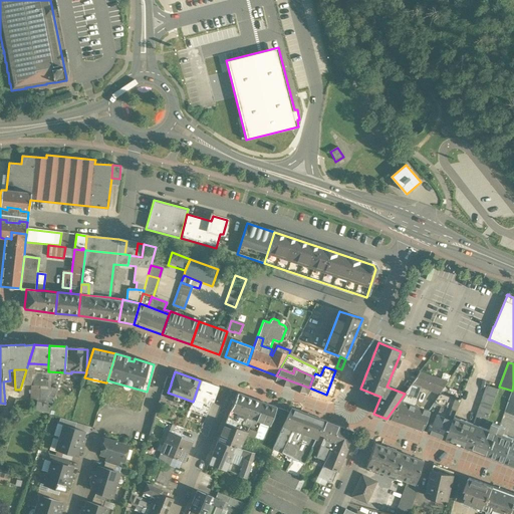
[(448,382),(420,372),(412,384),(420,388),(440,395),(440,394),(448,382)]
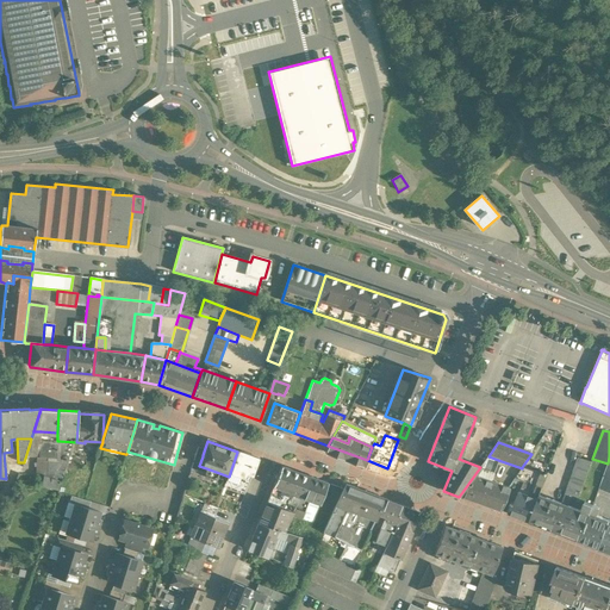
[(259,459),(237,452),(230,473),(242,478),(243,478),(244,477),(246,474),(251,475),(251,477),(259,459)]
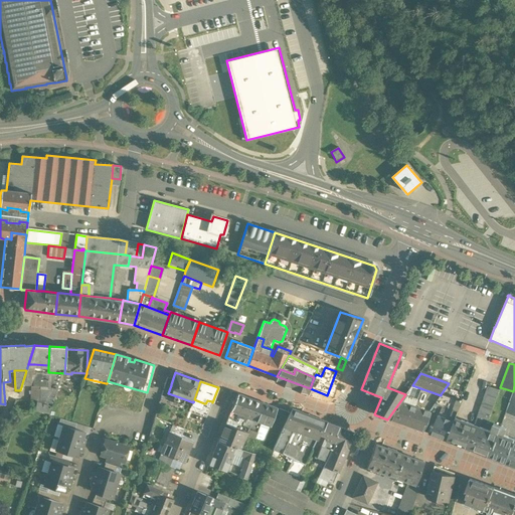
[(405,394),(400,401),(413,406),(420,388),(412,385),(405,394)]
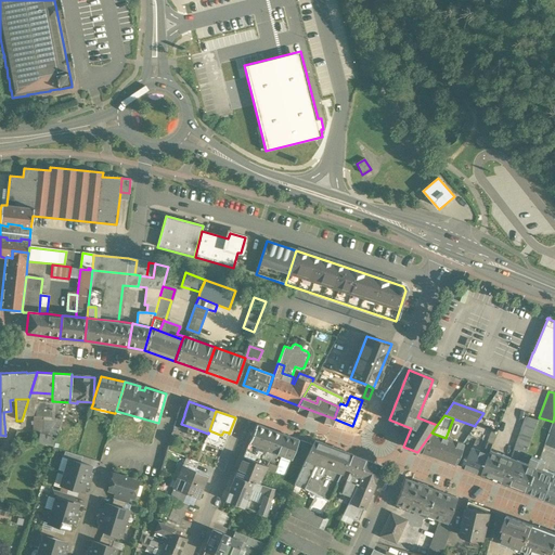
[(526,417),(511,460),(516,461),(516,462),(520,451),(526,453),(538,421),(526,417)]
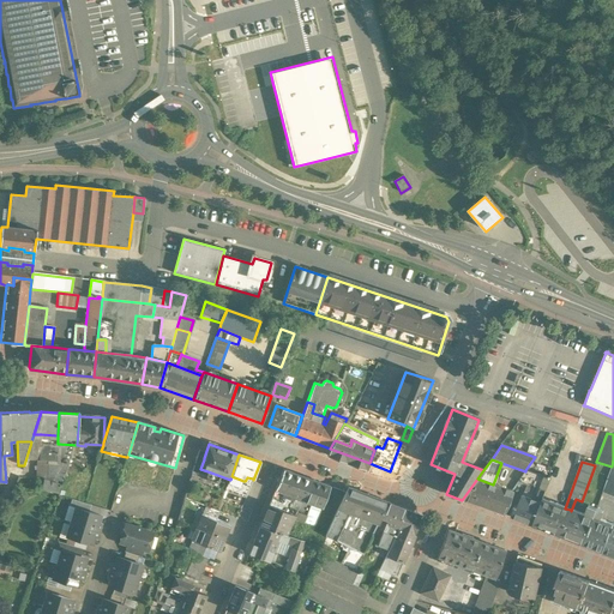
[(312,481),(283,470),(275,491),(284,494),(302,501),(312,481)]
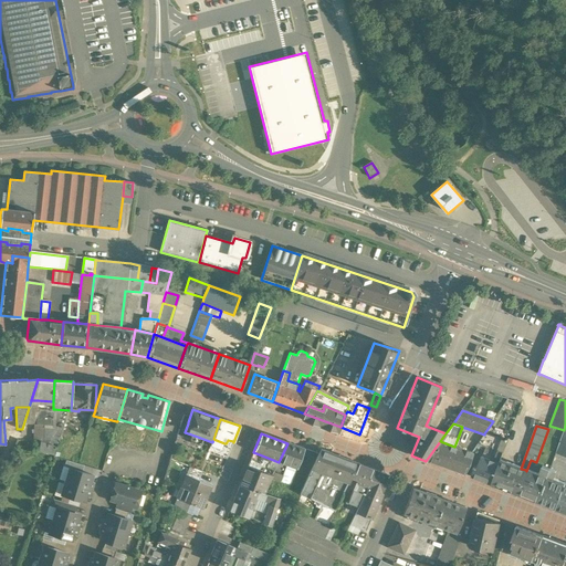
[(484,435),(478,444),(485,447),(490,436),(484,433),(484,435)]
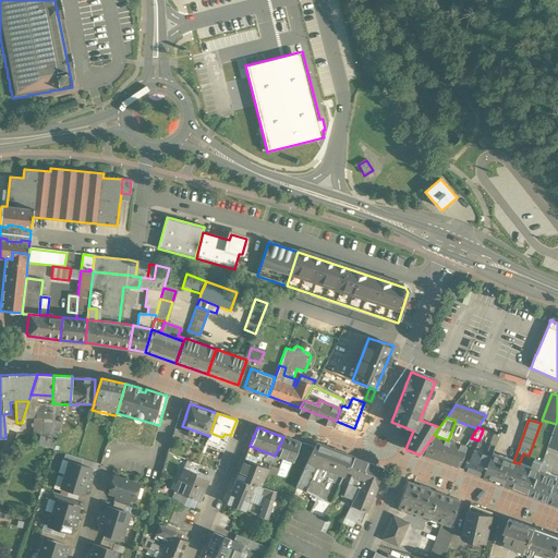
[(201,433),(189,428),(186,434),(199,438),(201,433)]
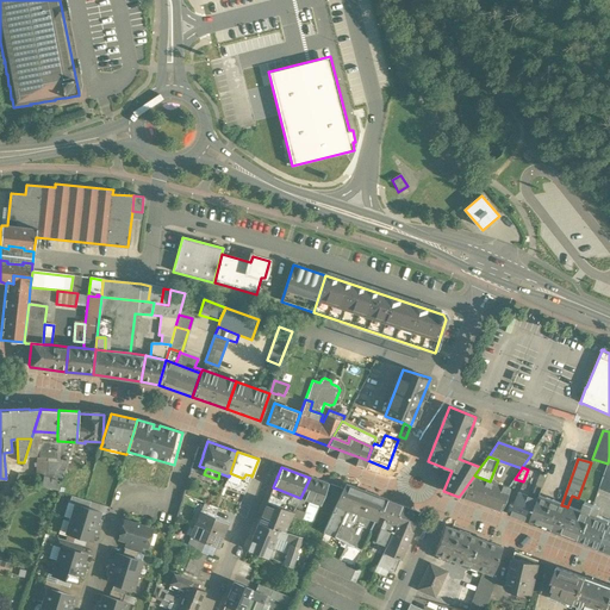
[(204,474),(191,470),(188,478),(201,484),(203,481),(216,486),(218,479),(204,474)]
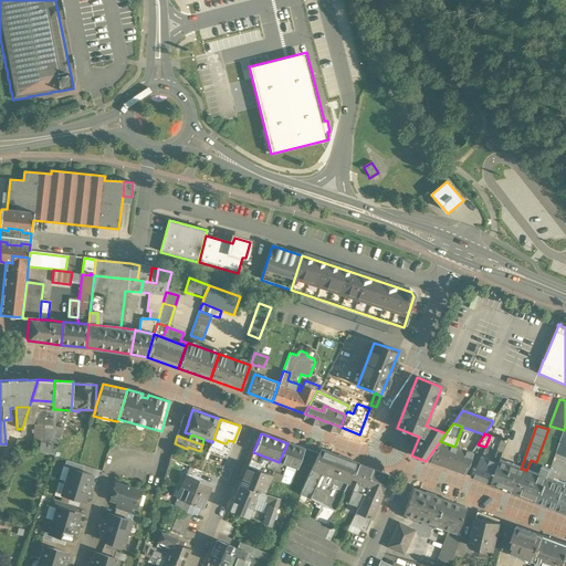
[(504,441),(490,436),(485,447),(496,451),(493,461),(499,463),(500,460),(506,441),(506,439),(505,439),(504,441)]
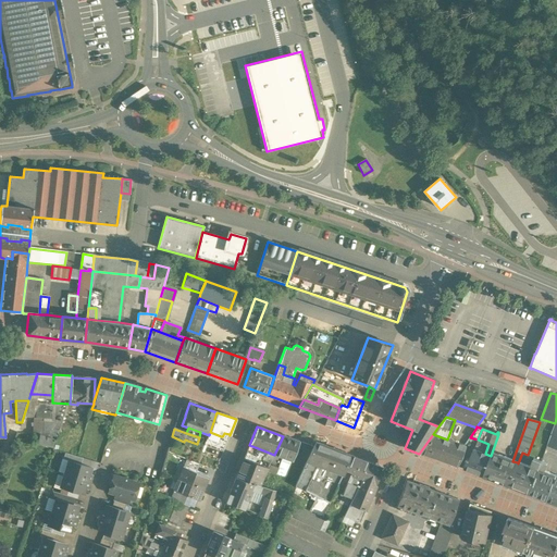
[(222,436),(221,436),(210,432),(209,435),(203,446),(223,453),(229,438),(230,434),(224,433),(223,435),(222,436)]
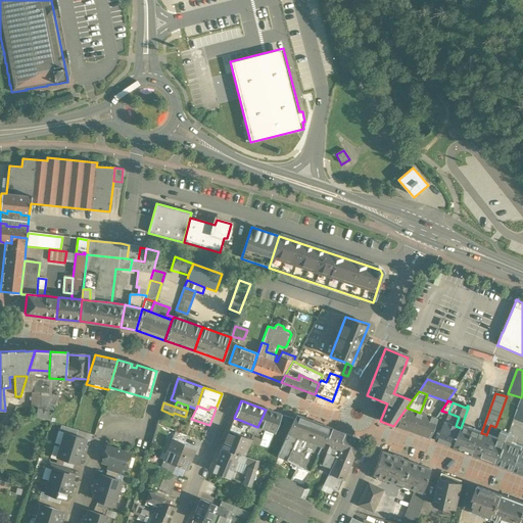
[(420,413),(407,408),(393,426),(423,436),(430,417),(420,413)]
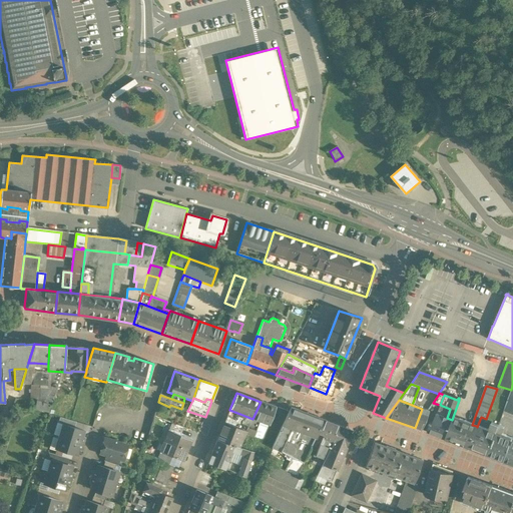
[(51,406),(36,401),(34,410),(48,413),(51,406)]
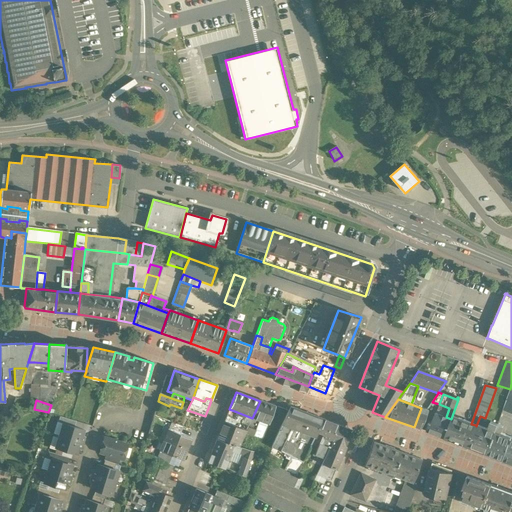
[(511,402),(506,400),(502,410),(511,414),(511,402)]
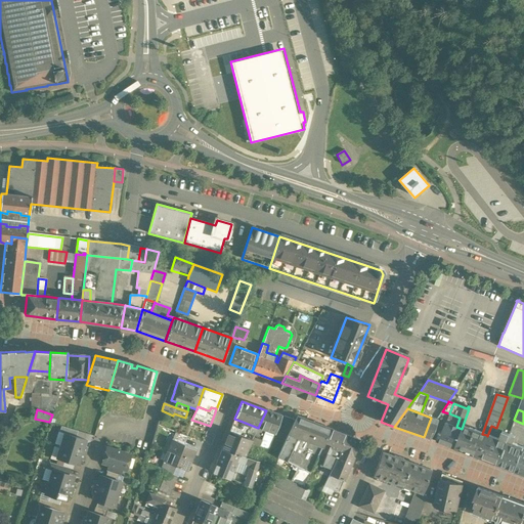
[(281,416),(266,410),(258,428),(265,431),(274,435),(281,416)]
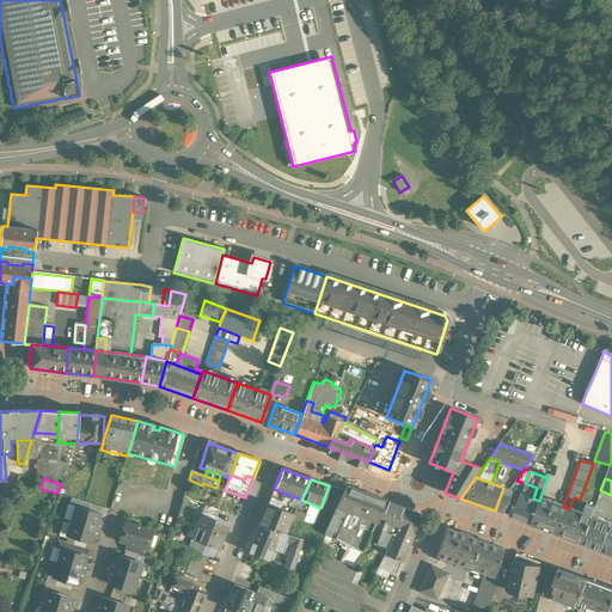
[(357,490),(347,487),(325,534),(332,538),(334,539),(340,528),(347,513),(353,501),(357,490)]
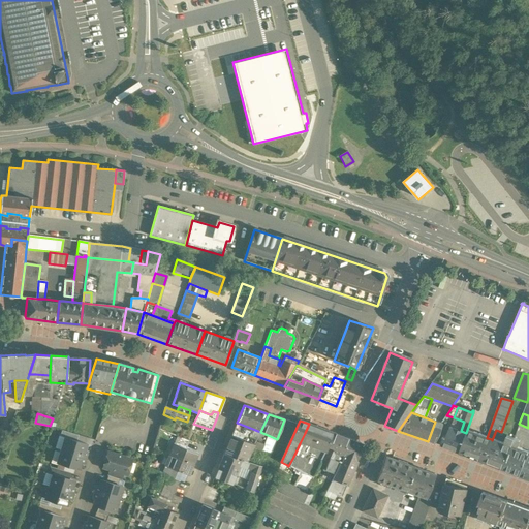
[(435,422),(428,441),(433,443),(440,424),(435,422)]
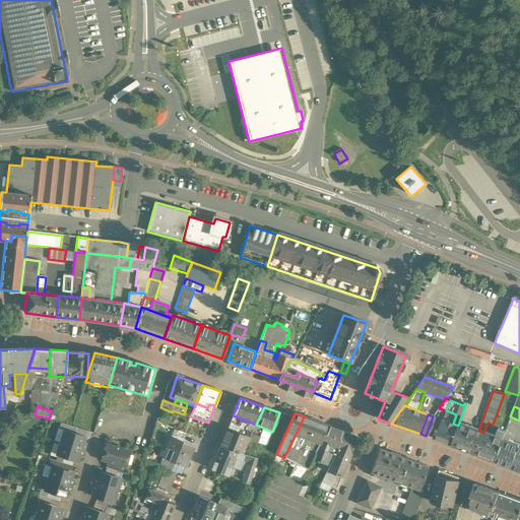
[(241,418),(233,415),(230,423),(238,426),(241,427),(243,423),(240,420),(241,418)]
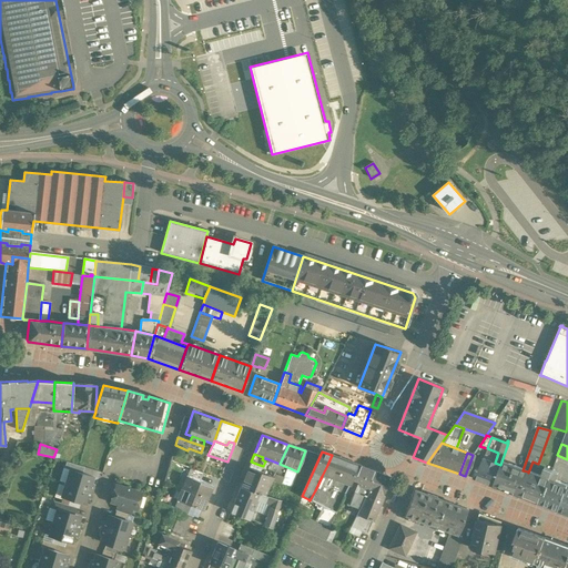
[(332,455),(327,465),(335,467),(340,458),(332,455)]
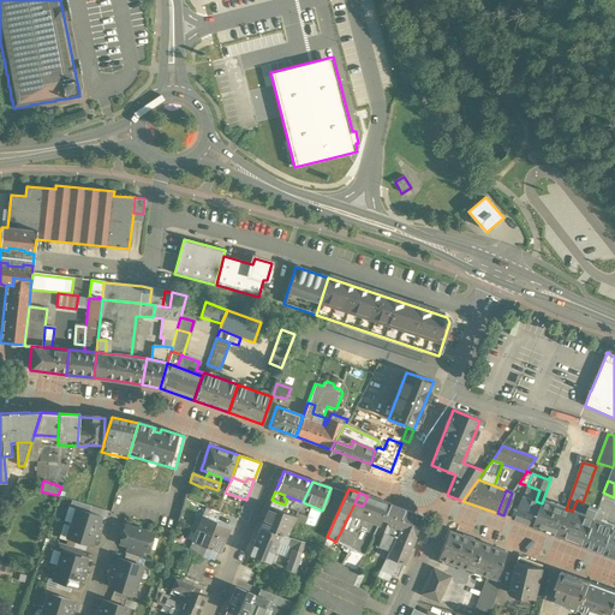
[(272,500),(270,503),(297,514),(303,502),(285,495),(284,497),(287,500),(285,505),(281,503),(272,500)]
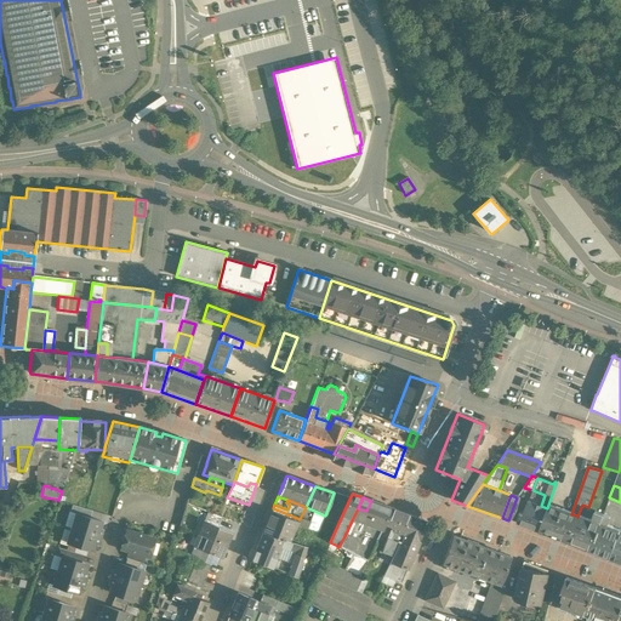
[(392,508),(371,501),(366,511),(372,513),(368,524),(368,525),(382,530),(385,523),(392,508)]
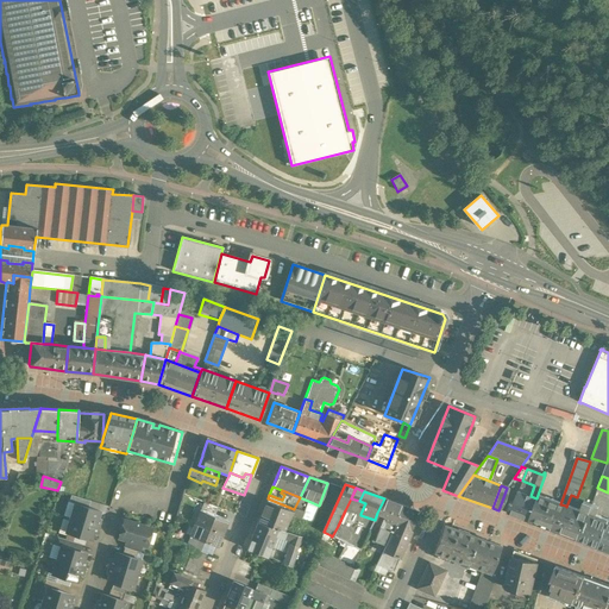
[(531,496),(516,491),(513,502),(509,501),(506,513),(528,521),(537,498),(531,496)]
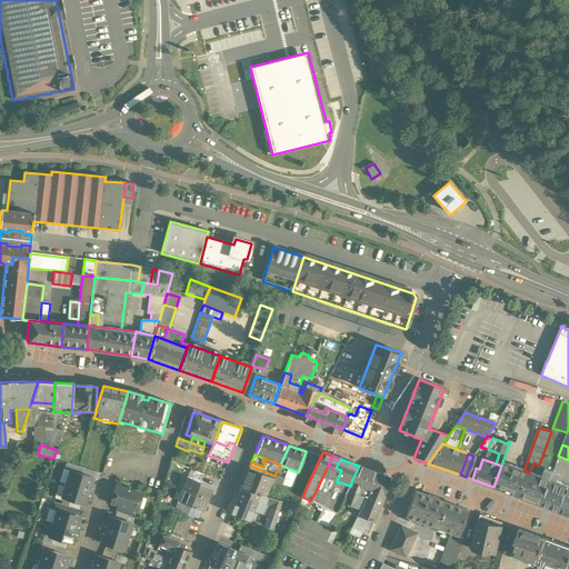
[(85,468),(67,462),(65,469),(69,471),(82,475),(85,468)]
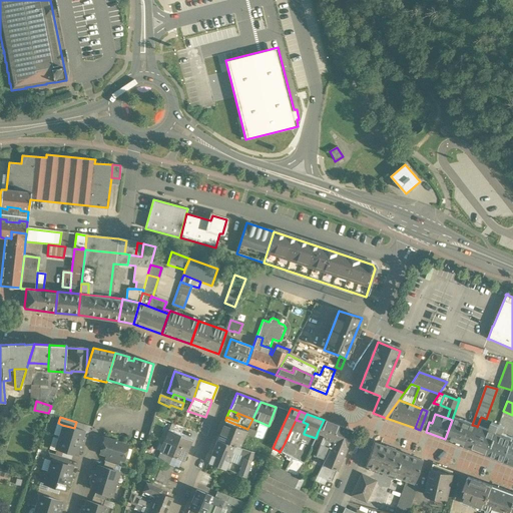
[(459,420),(453,417),(452,420),(445,439),(451,441),(459,420)]
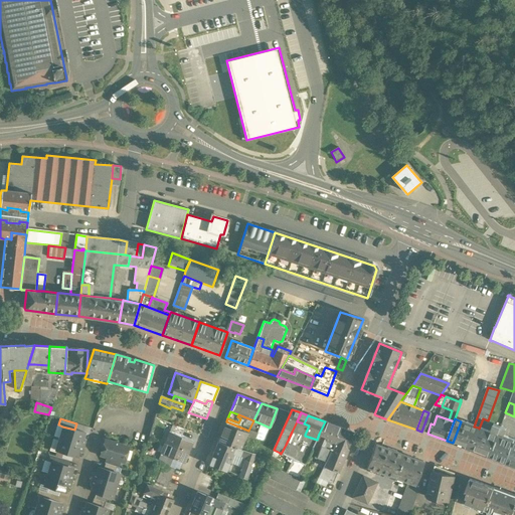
[(261,423),(253,420),(248,431),(246,436),(255,440),(261,423)]
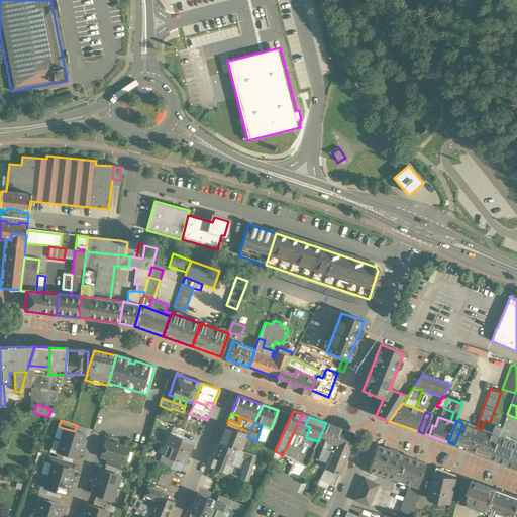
[(227,423),(219,443),(236,449),(240,451),(249,432),(227,423)]
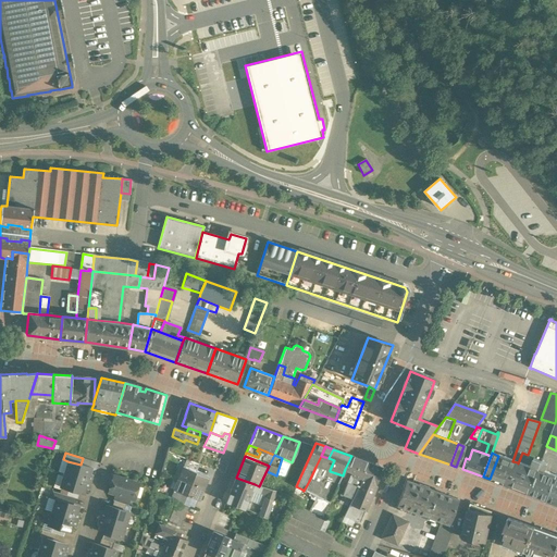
[(329,458),(321,456),(316,467),(321,469),(316,483),(320,485),(326,469),(324,468),(329,458)]
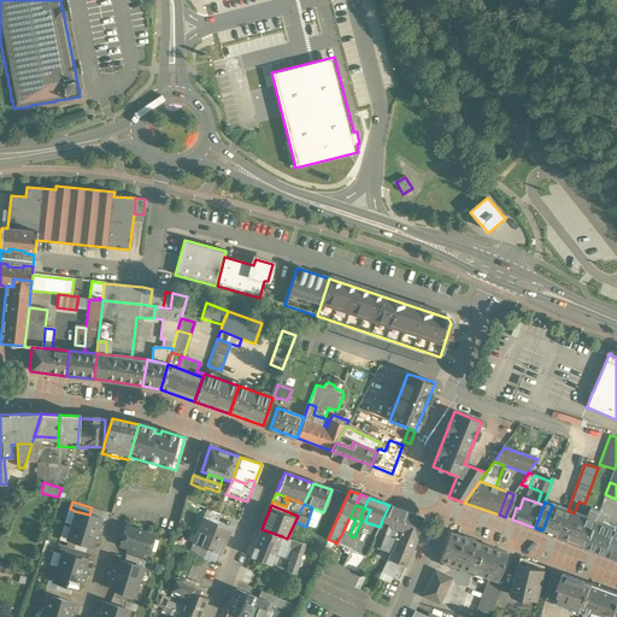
[(407,512),(389,505),(382,519),(389,523),(380,550),(391,553),(394,547),(399,532),(407,512)]
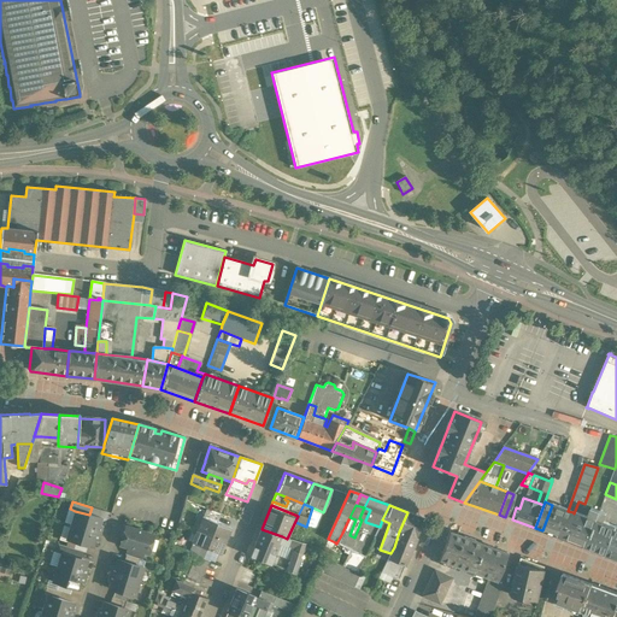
[(568,511),(552,505),(542,530),(564,539),(574,512),(568,511)]
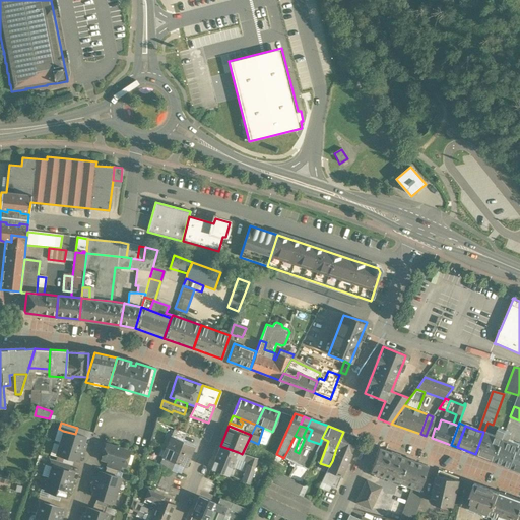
[(267,447),(272,432),(263,428),(258,444),(267,447)]
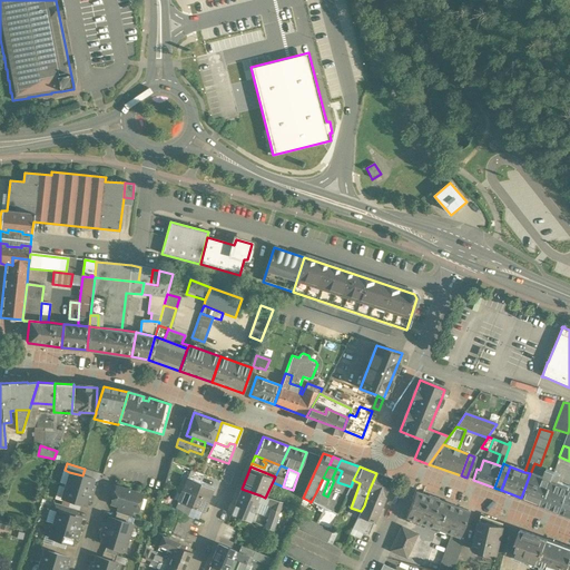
[(342,471),(336,469),(332,479),(334,480),(337,481),(342,471)]
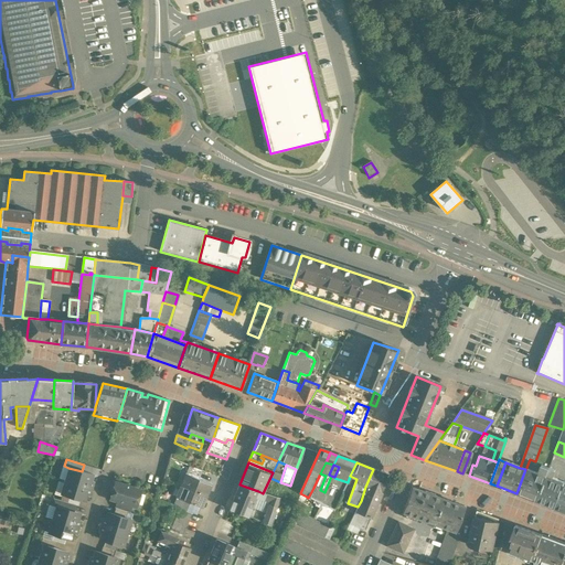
[(202,471),(190,466),(187,475),(199,480),(202,471)]
